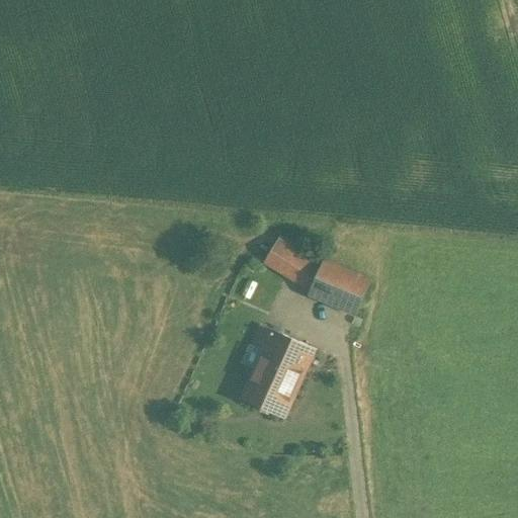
[(279,239),(265,262),(278,270),(293,247),(279,239)]
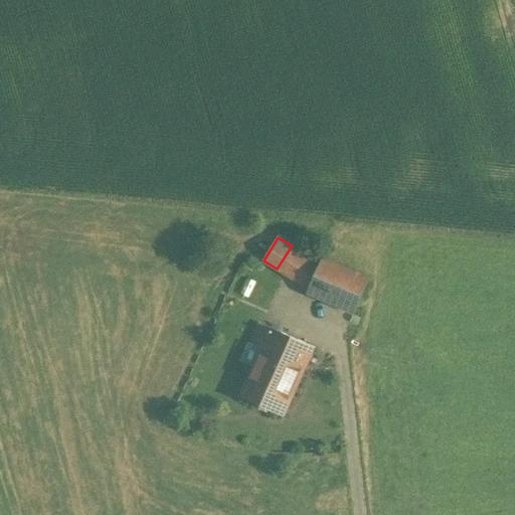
[(326,267),(292,245),(277,269),(312,291),(326,267)]
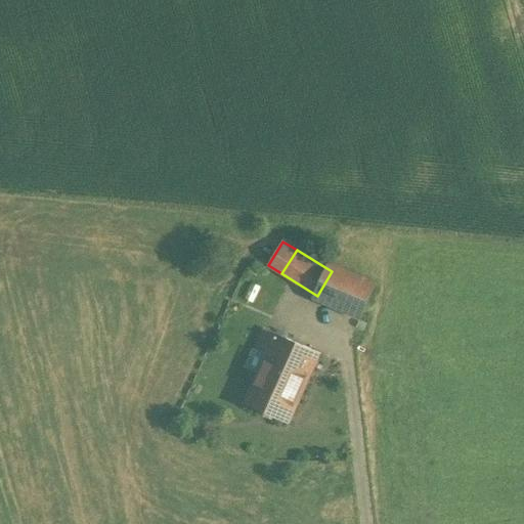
[(365,308),(334,289),(317,315),(349,335),(359,318),(365,308)]
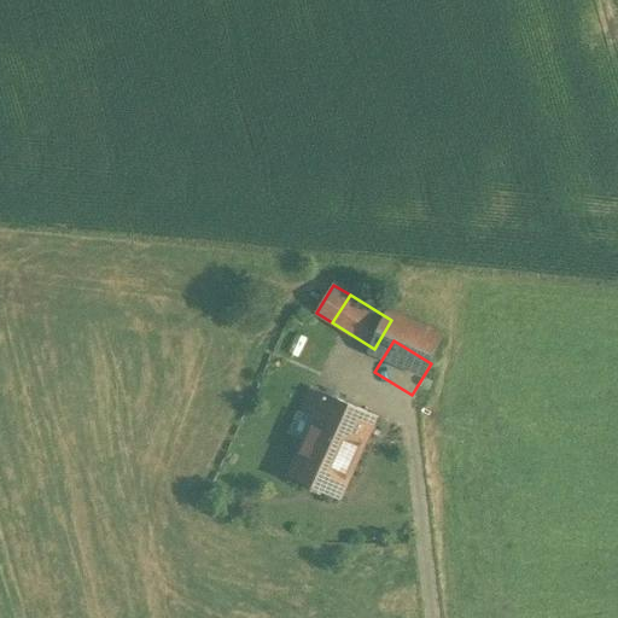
[(375,415),(309,388),(298,412),(314,418),(310,423),(362,445),(375,415)]
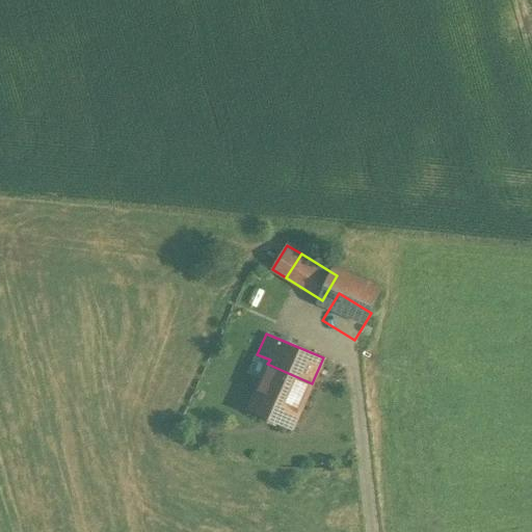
[(312,383),(267,364),(247,410),(291,429),(312,383)]
